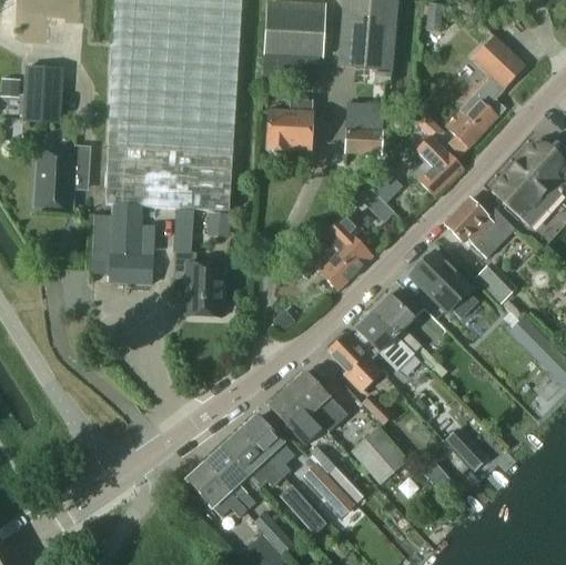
[(120,0),(108,203),(115,204),(112,253),(133,253),(133,255),(112,255),(112,282),(153,283),(153,256),(139,255),(139,253),(141,253),(144,205),(230,211),(243,0),(120,0)]
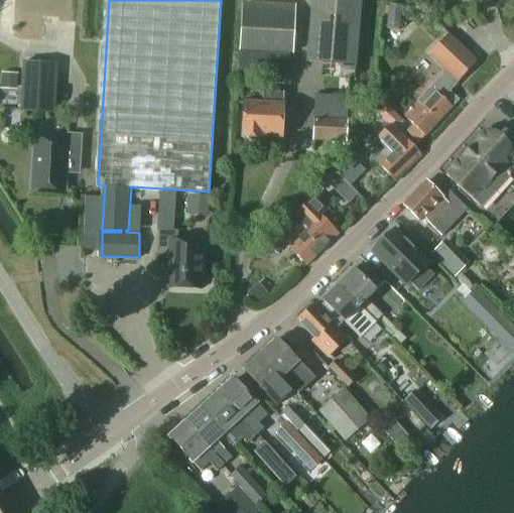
[(357,62),(362,0),(312,0),(308,58),(357,62)]
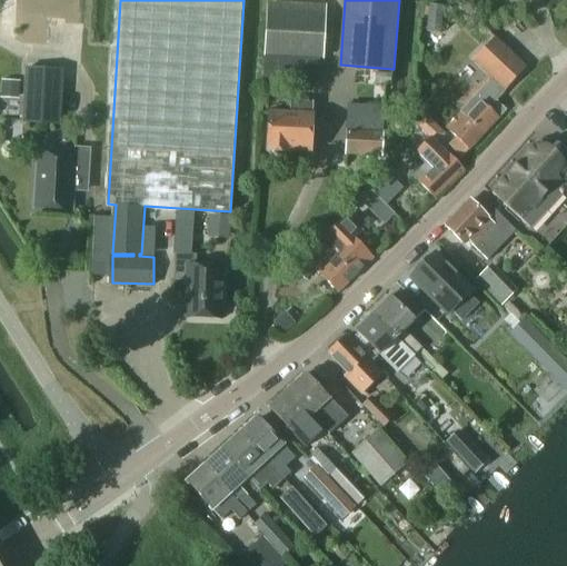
[(325,56),(327,12),(269,9),(266,53),(267,52),(265,80),(306,82),(319,73),(320,56),(325,56)]
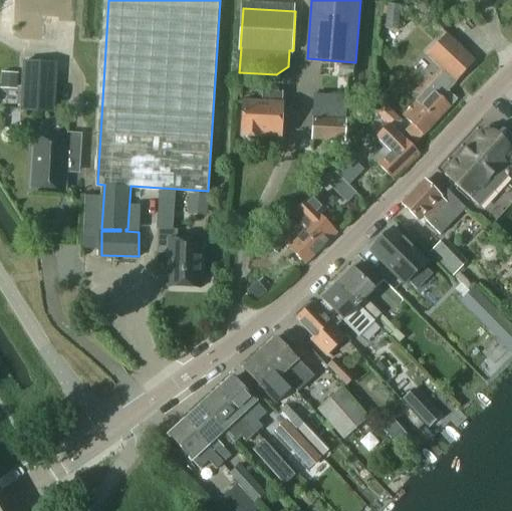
[(433,83),(417,100),(405,112),(415,121),(407,130),(418,141),(437,120),(459,98),(448,88),(457,78),(458,79),(476,59),(449,34),(430,54),(446,70),(437,79),(433,83)]
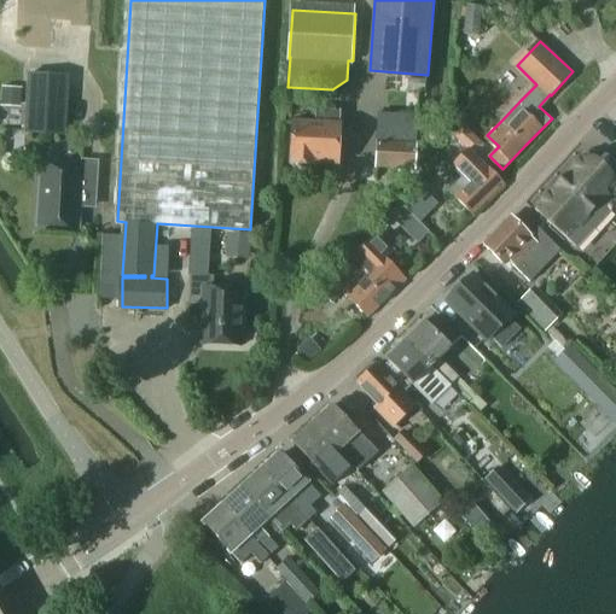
[(67,133),(69,74),(30,72),(27,130),(67,133)]
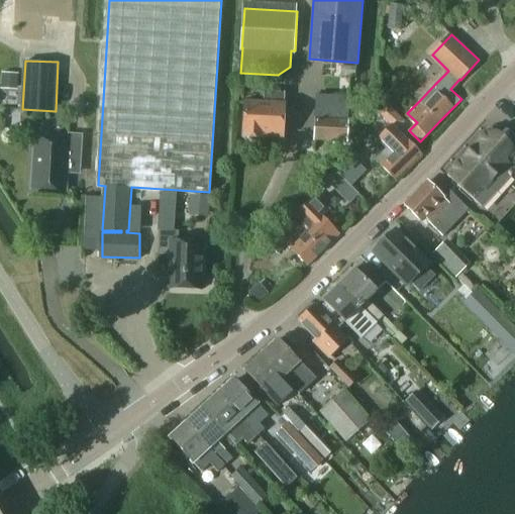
[(3,70),(3,86),(17,86),(18,71),(3,70)]
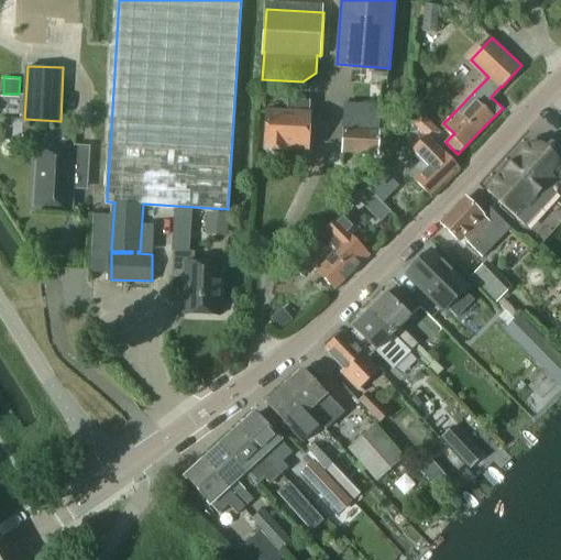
[(309,149),(311,99),(289,98),(288,110),(267,109),(266,149),(287,150),(287,147),(309,149)]
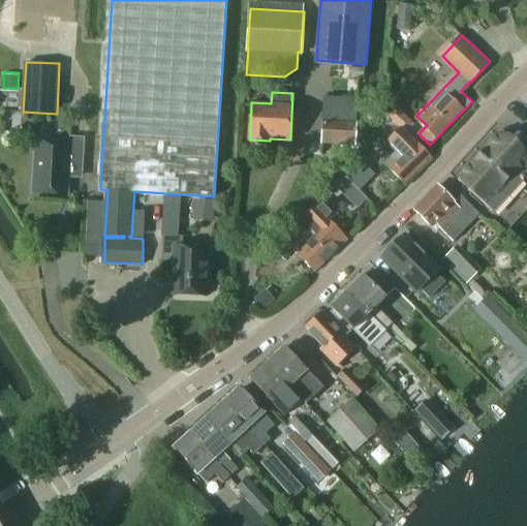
[(357,143),(359,97),(324,95),(323,121),(324,121),(322,142),(357,143)]
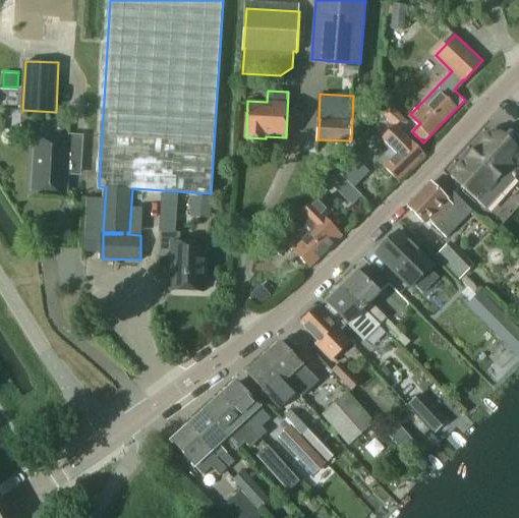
[(400,112),(393,120),(401,128),(408,120),(400,112)]
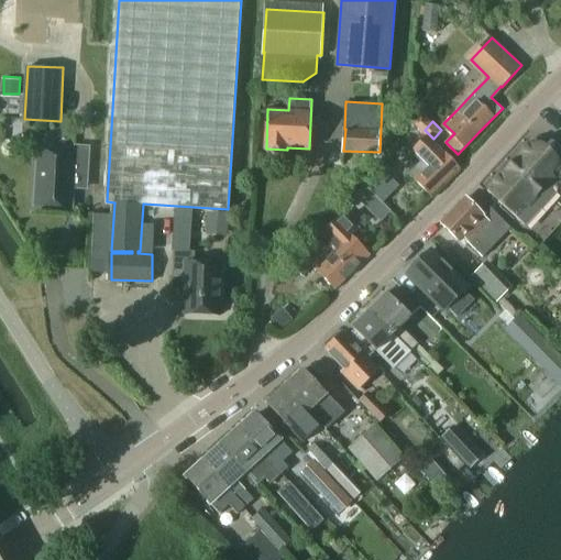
[(459,166),(428,135),(413,151),(422,161),(410,172),(431,194),(459,166)]
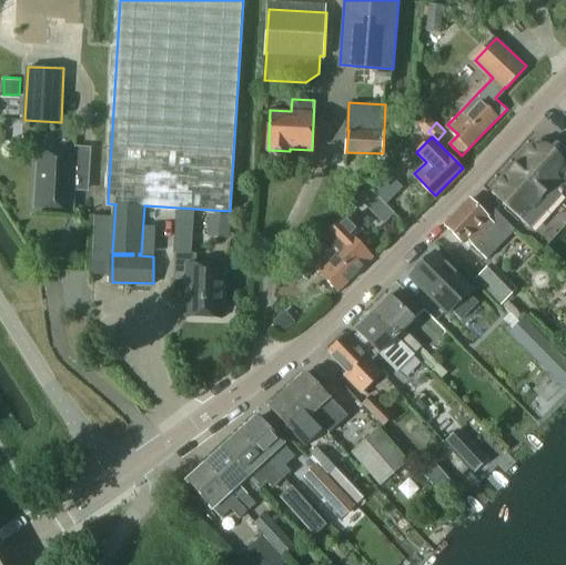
[(565,161),(548,145),(542,139),(541,138),(539,139),(537,142),(493,191),(531,225),(561,191),(563,193),(565,190),(564,188),(565,185),(565,161)]
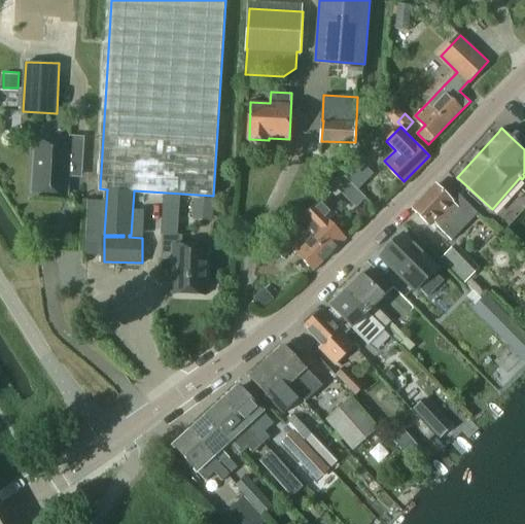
[(82,173),(85,136),(70,135),(70,144),(37,142),(34,190),(68,193),(69,172),(82,173)]
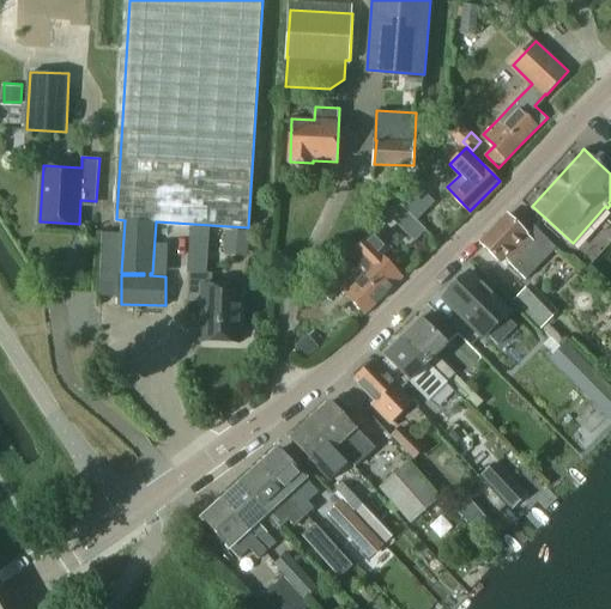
[(430,205),(411,187),(399,198),(412,211),(418,217),(430,205)]
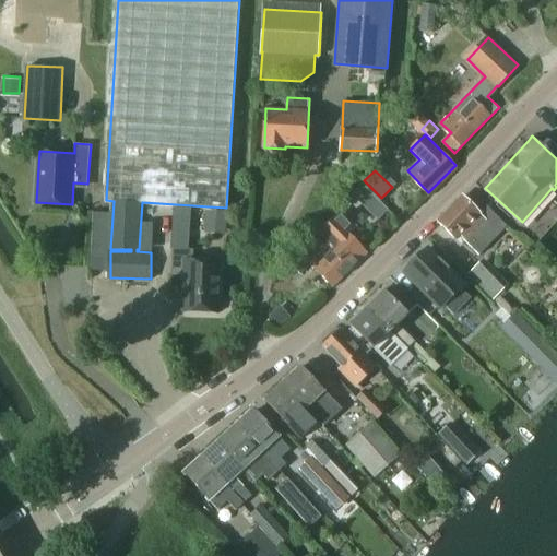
[(366,202),(376,192),(364,180),(355,190),(366,202)]
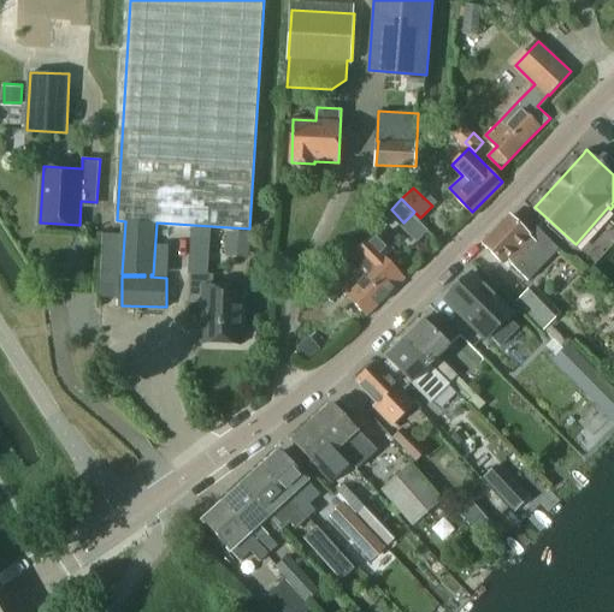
[(560,247),(533,221),(526,230),(511,214),(484,242),(503,261),(508,257),(530,279),(560,247)]
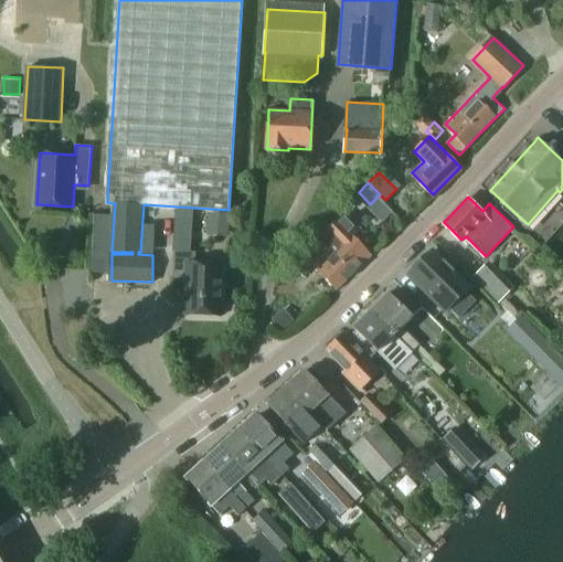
[(372,255),(354,236),(369,223),(352,207),(320,237),(354,272),(372,255)]
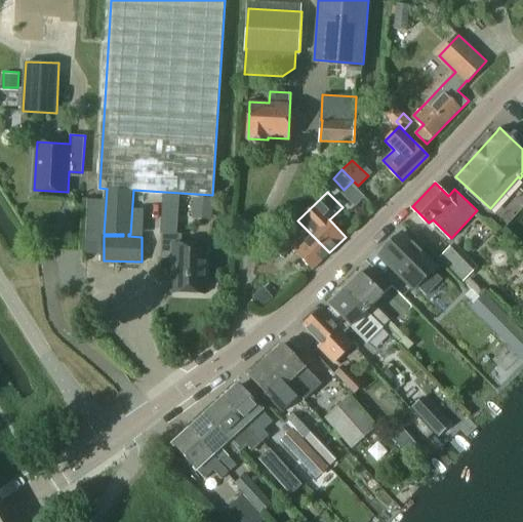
[(329,252),(297,221),(273,244),(283,255),(292,246),(314,268),(329,252)]
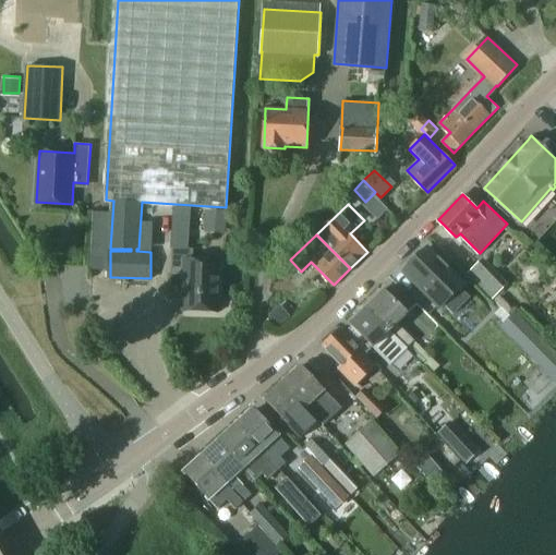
[(427,246),(405,269),(442,306),(445,302),(455,312),(470,297),(460,287),(464,284),(427,246)]
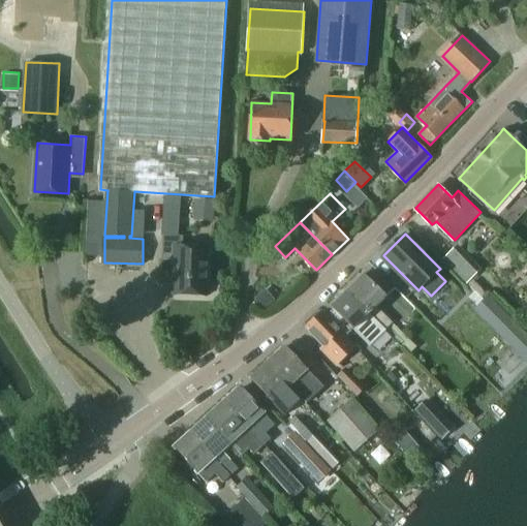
[(207,296),(209,246),(184,245),(184,235),(163,235),(162,259),(175,259),(174,295),(207,296)]
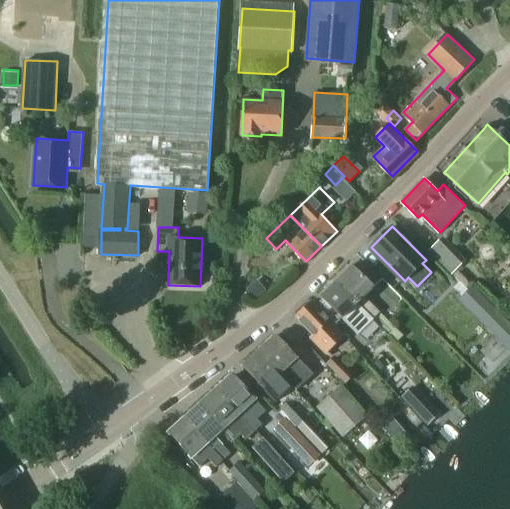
[(463,262),(440,240),(430,250),(453,272),(463,262)]
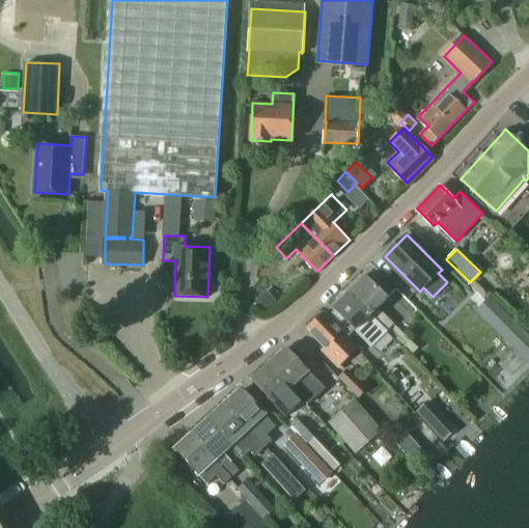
[(395,323),(379,306),(397,289),(380,272),(370,281),(363,274),(355,282),(357,284),(350,290),(388,330),(389,329),(413,353),(419,348),(395,323)]
